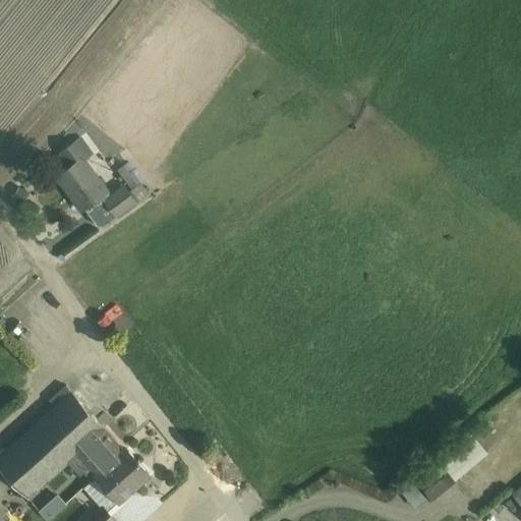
[(60,152),(70,165),(56,175),(81,210),(107,189),(84,159),(92,154),(79,137),(60,152)]
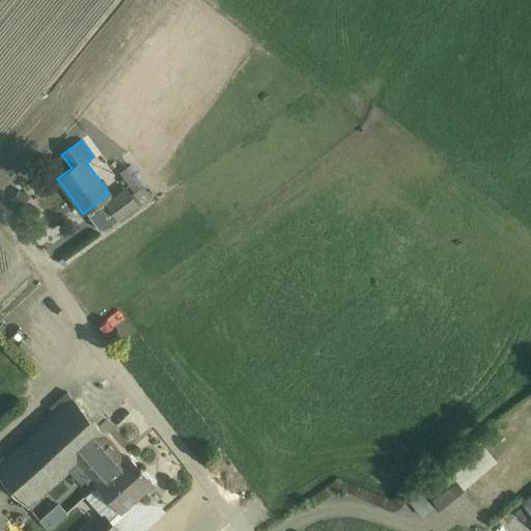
[(132,193),(141,205),(152,196),(144,186),(148,183),(134,162),(119,172),(134,191),(132,193)]
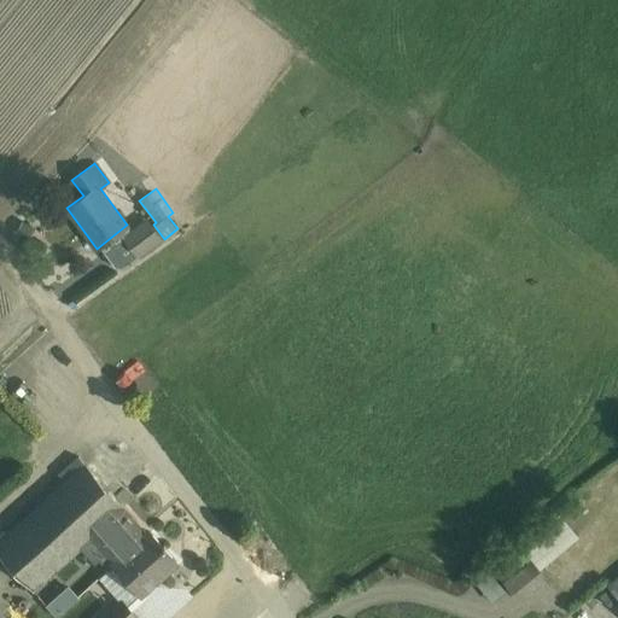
[(164,239),(153,225),(146,216),(121,235),(138,257),(164,239)]
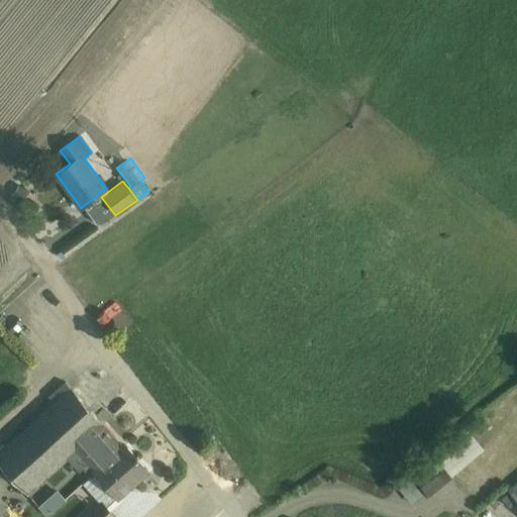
[(18,185),(13,194),(22,198),(26,189),(18,185)]
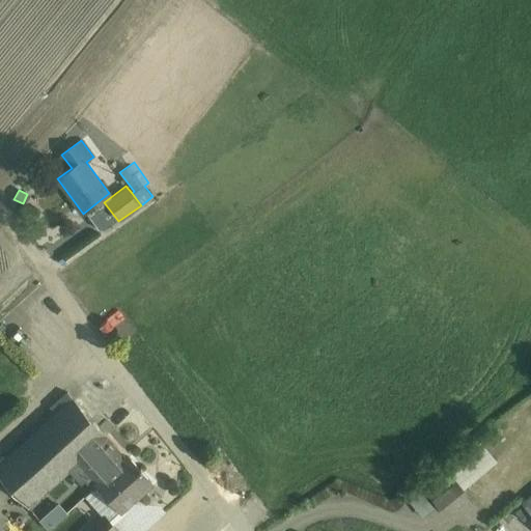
[(122,454),(64,393),(50,406),(56,413),(0,464),(0,476),(28,507),(70,471),(81,483),(84,480),(93,490),(99,484),(99,483),(110,473),(106,470),(119,458),(122,454)]
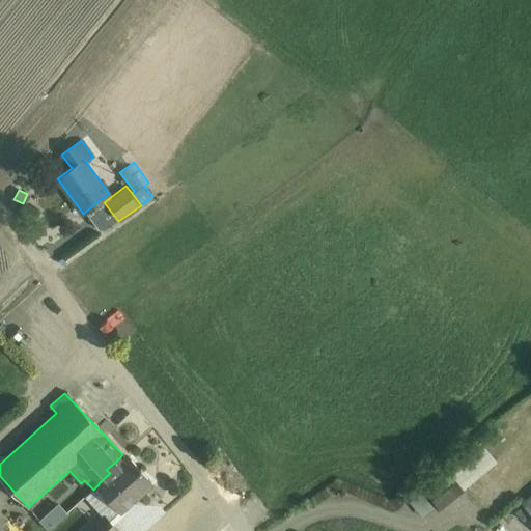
[(497,462),(480,442),(409,501),(421,516),(434,506),(438,511),(497,462)]
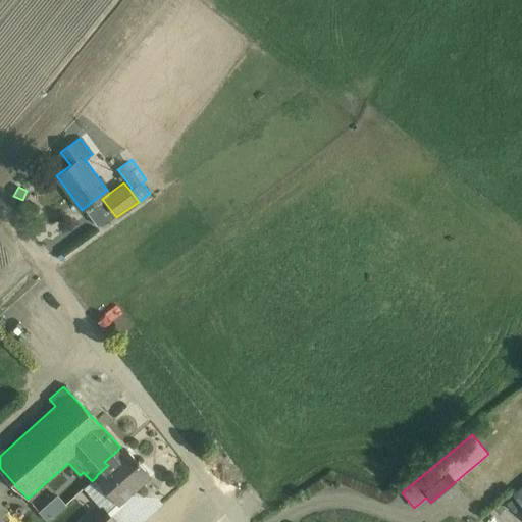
[(120,447),(117,451),(104,462),(108,465),(97,475),(97,476),(119,501),(124,497),(127,497),(132,491),(133,488),(149,473),(138,462),(140,461),(138,459),(137,460),(125,449),(123,451),(120,447)]
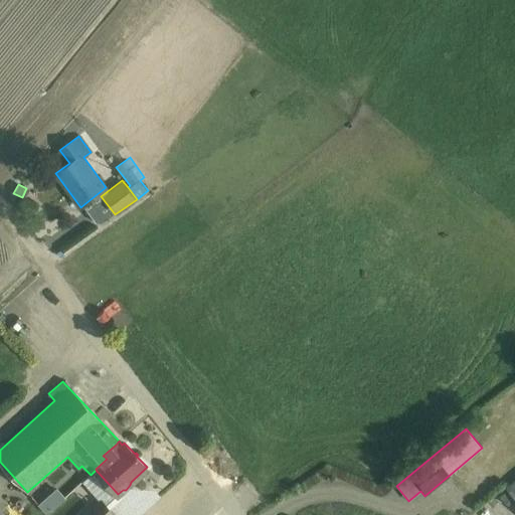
[(514,499),(514,478),(505,487),(514,499)]
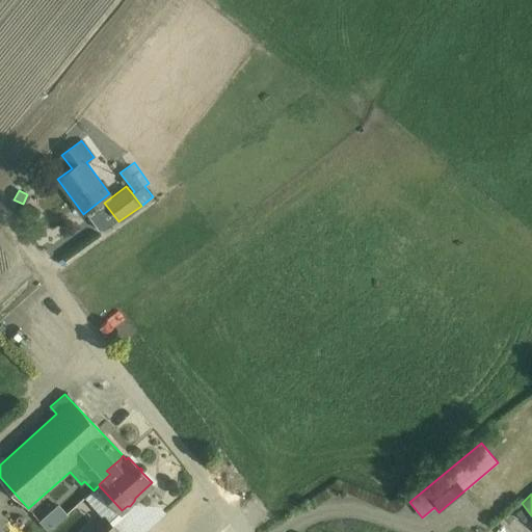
[(105,516),(88,531),(120,531),(106,516),(105,516)]
